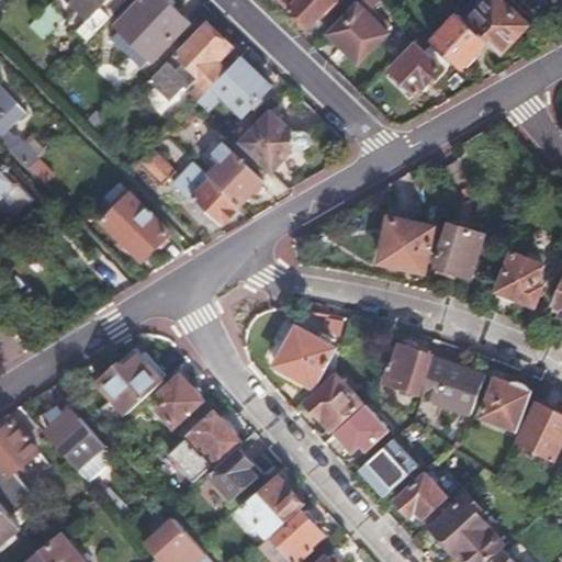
[(78,0),(83,4),(69,20),(89,40),(111,17),(115,11),(126,0),(78,0)]
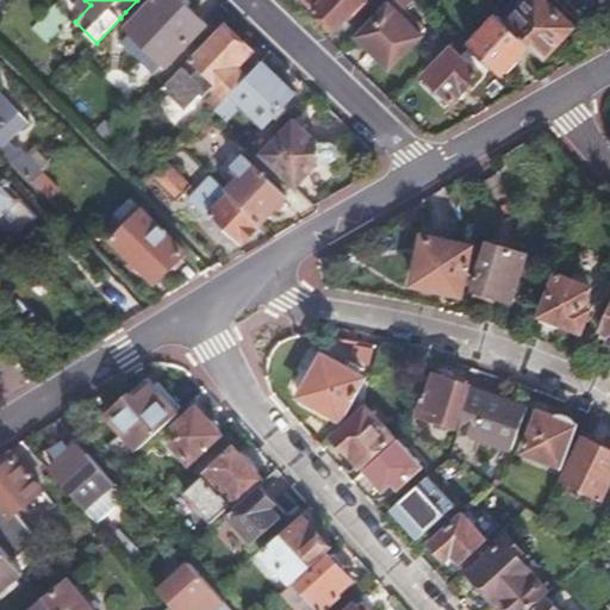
[(184,0),(153,0),(129,26),(132,30),(122,41),(154,74),(166,61),(169,66),(209,24),(184,0)]
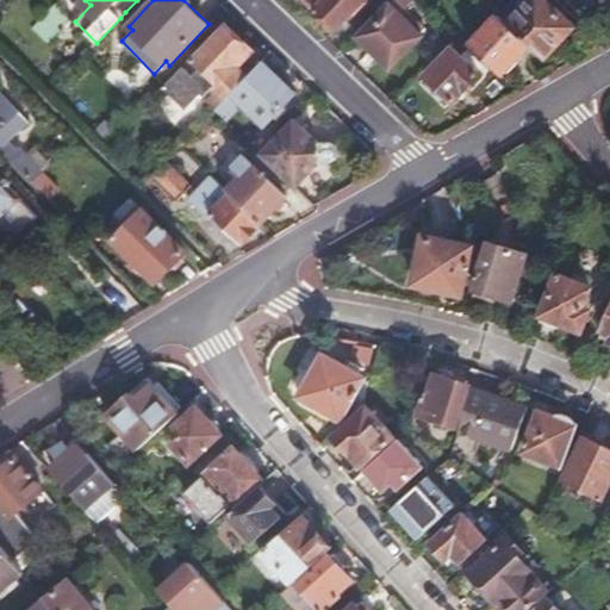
[(325,0),(317,10),(336,26),(352,10),(358,16),(373,0),(372,0),(325,0)]
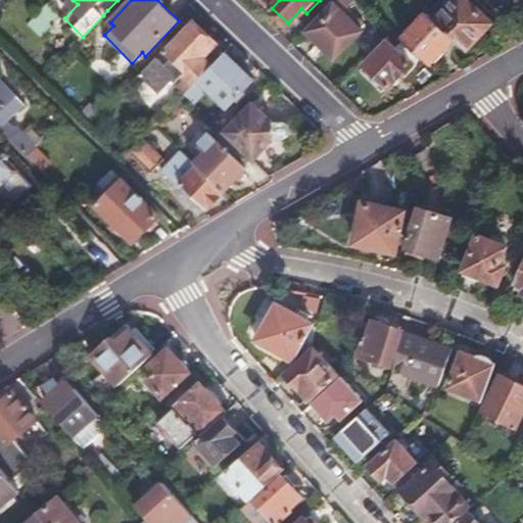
[(335,0),(307,31),(336,57),(364,27),(360,24),(364,19),(348,4),(351,0),(335,0)]
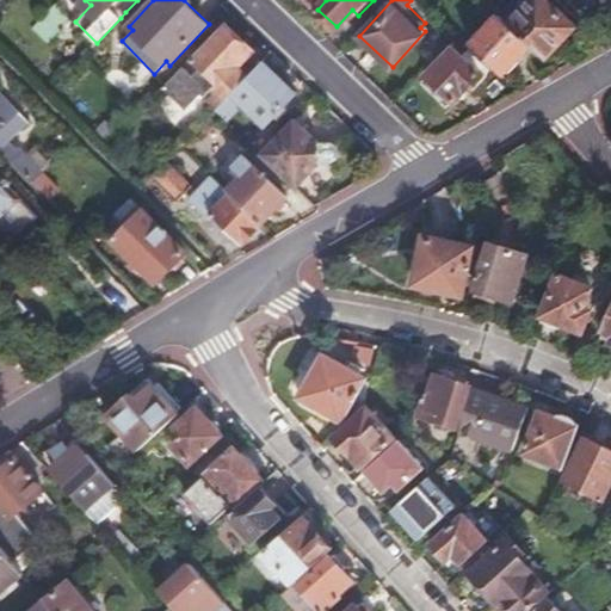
[(548,0),(512,0),(500,13),(531,43),(547,57),(560,43),(556,39),(573,23),(548,0)]
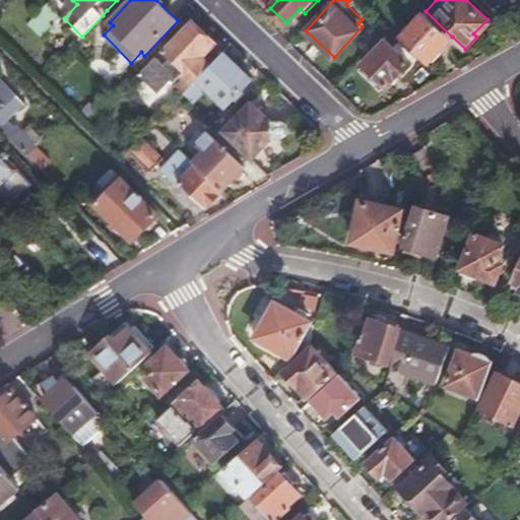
[(43,8),(28,23),(41,37),(55,21),(43,8)]
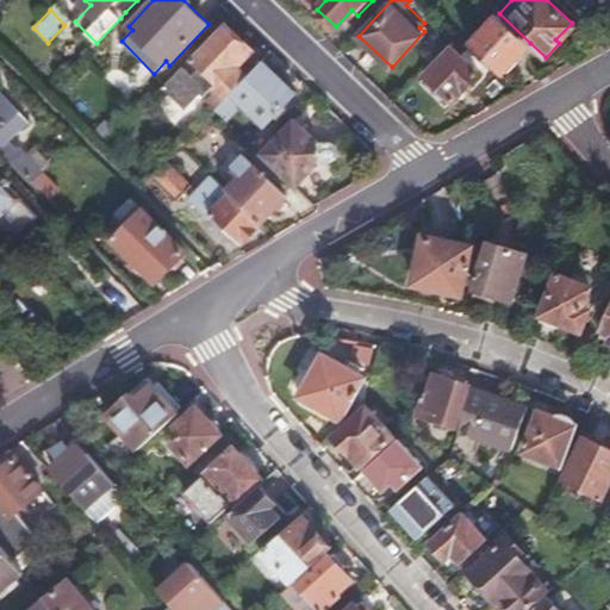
[(472,42),(504,72),(506,69),(511,70),(520,61),(518,57),(530,43),(499,13),(472,42)]
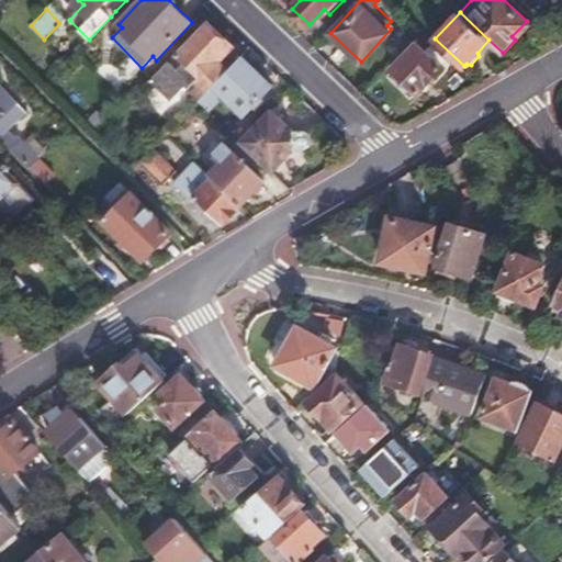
[(209,21),(150,81),(170,101),(184,86),(187,88),(194,80),(198,83),(189,92),(198,101),(227,69),(217,59),(233,44),(209,21)]
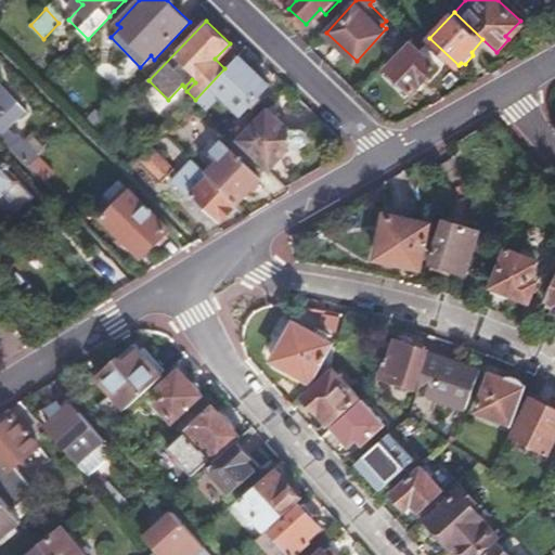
[(413,42),(390,66),(414,88),(437,65),(426,54),(431,48),(425,42),(418,48),(413,42)]
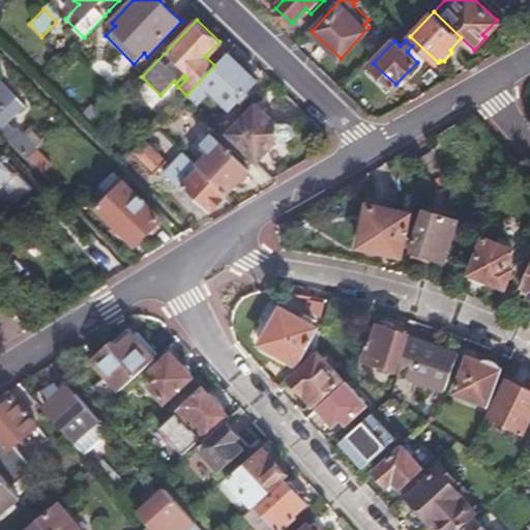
[(228,52),(214,65),(186,95),(197,105),(206,95),(204,92),(208,87),(230,108),(258,79),(228,52)]
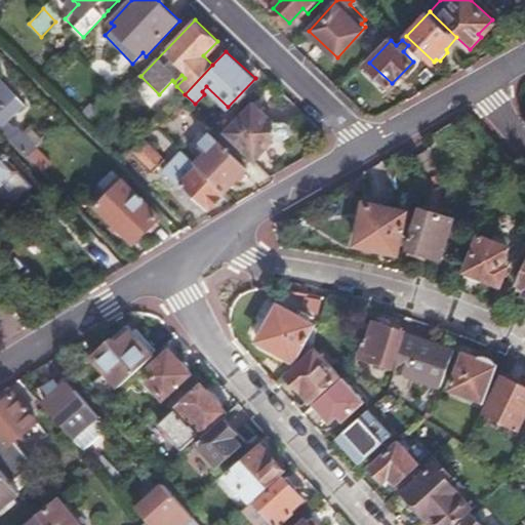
[(0,127),(28,157),(36,149),(6,118),(23,102),(0,79),(0,127)]
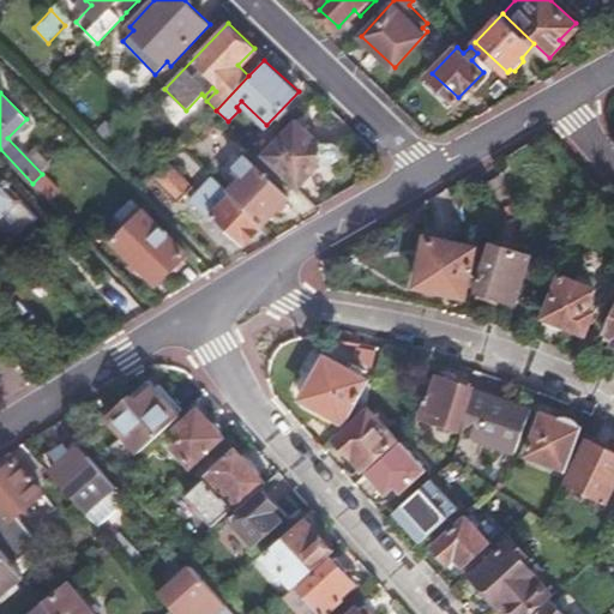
[(295,118),(262,152),(298,187),(321,161),(333,161),(339,157),(342,151),(338,145),(332,142),(320,142),(295,118)]
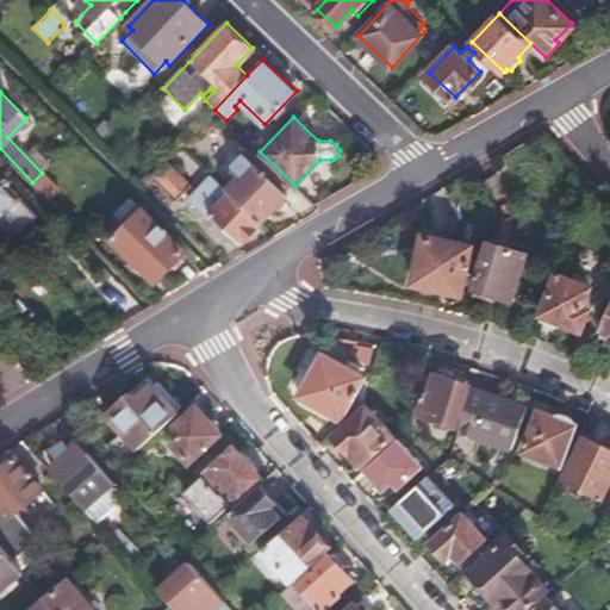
[(225,188),(261,222),(282,199),(285,195),(250,161),(243,154),(232,165),(241,172),(225,188)]
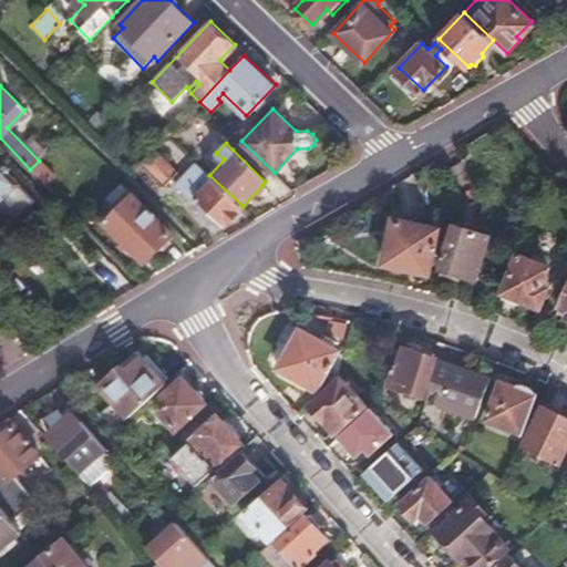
[(156,147),(143,161),(166,183),(181,171),(156,147)]
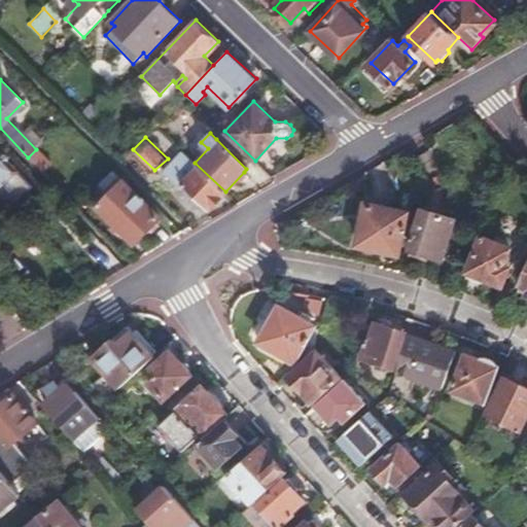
[(36,149),(28,157),(43,173),(51,164),(36,149)]
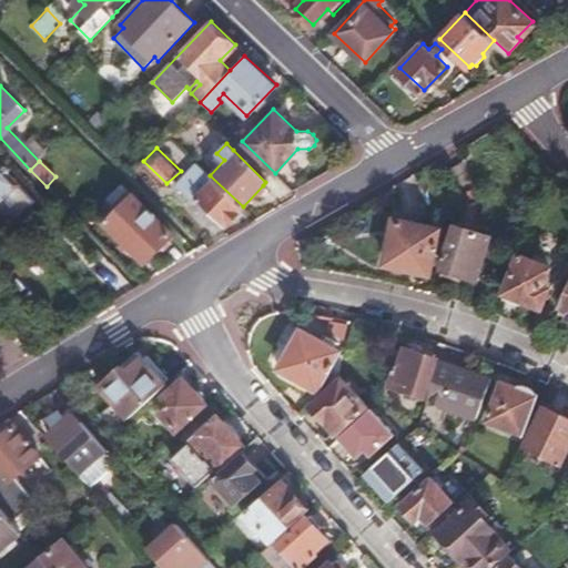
[(0,212),(10,223),(34,201),(0,163),(0,212)]
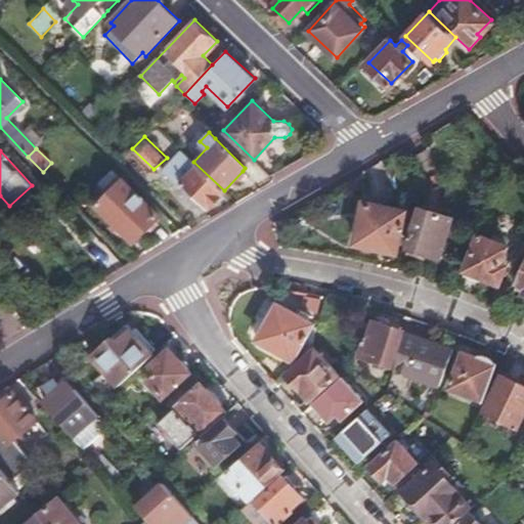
[(207,209),(224,190),(193,162),(182,150),(163,172),(178,186),(180,183),(207,209)]
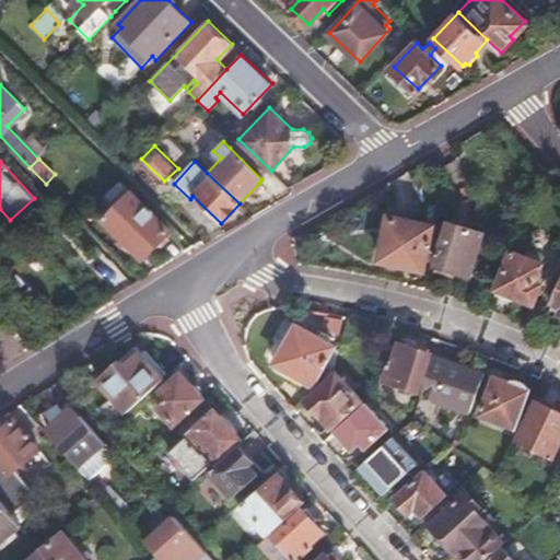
[(114,202),(126,189),(118,182),(105,195),(114,202)]
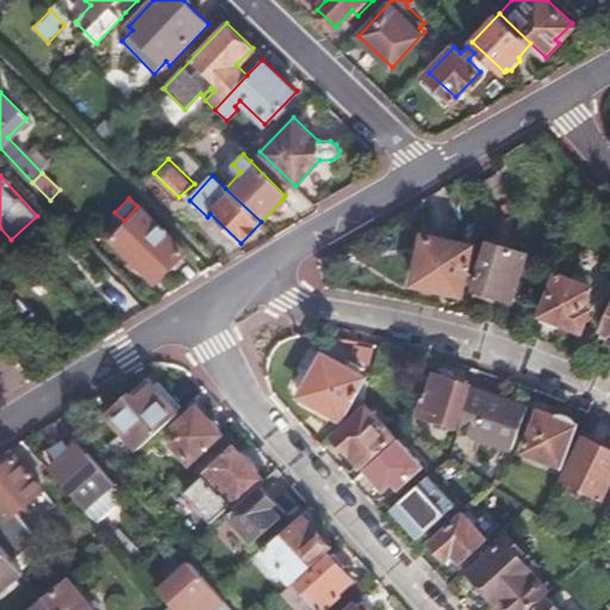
[(129,225),(113,241),(156,281),(174,262),(179,262),(185,256),(185,250),(137,206),(124,221),(129,225)]
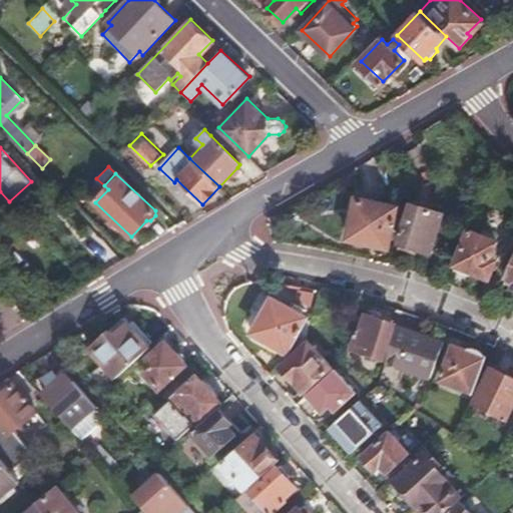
[(405,207),(405,206),(378,200),(379,195),(364,191),(362,197),(358,196),(350,235),(358,236),(358,240),(360,242),(362,245),(365,246),(368,246),(370,245),(372,242),(374,240),(389,243),(391,236),(396,237),(405,207)]
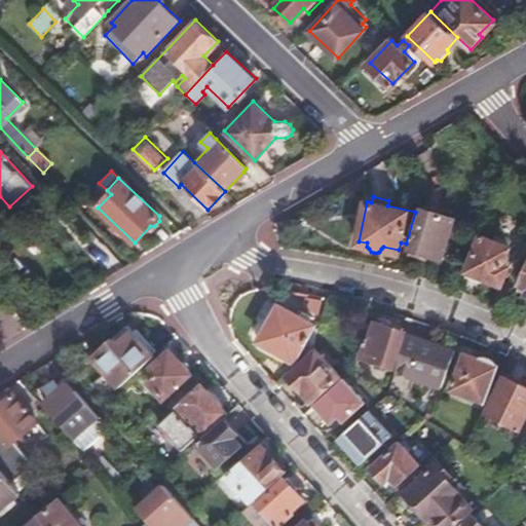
[(422,214),(415,212),(415,213),(406,243),(412,246),(414,249),(416,252),(419,253),(422,254),(425,253),(428,251),(443,256),(451,231),(456,233),(460,224),(455,222),(456,217),(425,205),(422,214)]
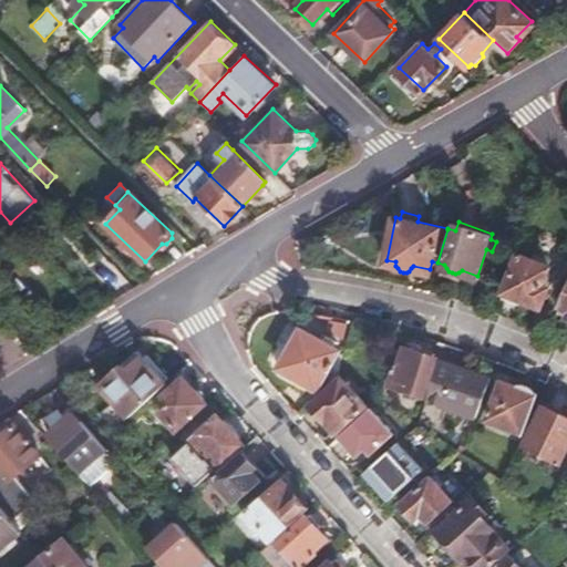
[(508,292),(505,301),(519,306),(523,298),(542,305),(548,287),(545,286),(550,270),(548,269),(552,259),(535,254),(532,264),(518,258),(506,291),(508,292)]
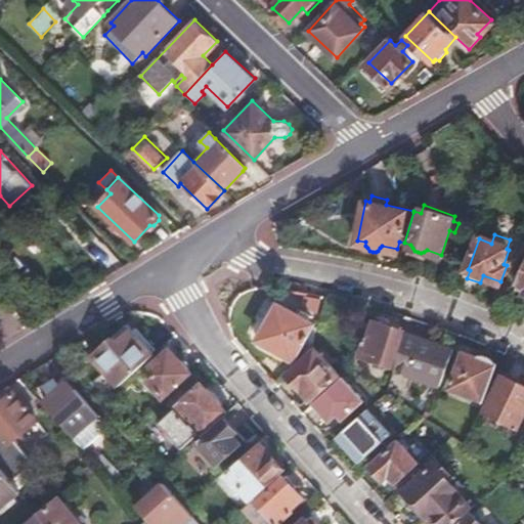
[(321,298),(305,295),(301,303),(318,312),(321,298)]
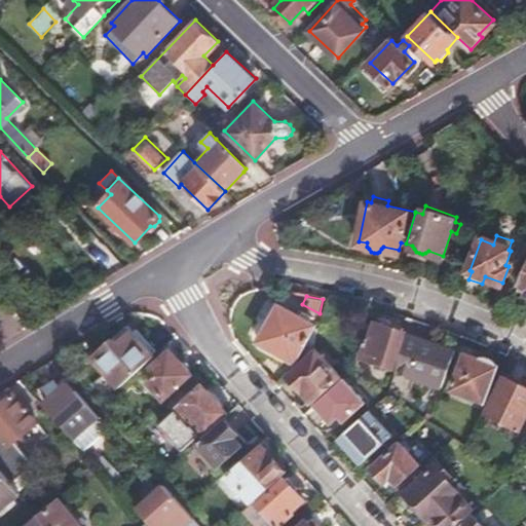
[(316,349),(320,327),(316,326),(317,324),(273,301),(263,321),(272,326),(266,338),(268,345),(297,362),(299,359),(303,361),(316,349)]
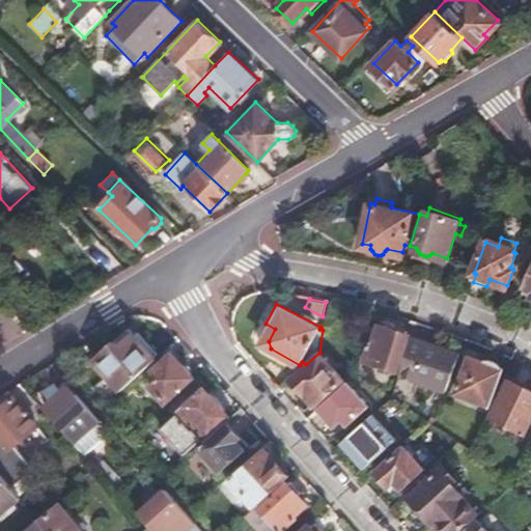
[(374,342),(369,357),(401,367),(411,334),(409,333),(411,327),(395,322),(393,326),(383,322),(376,343),(374,342)]
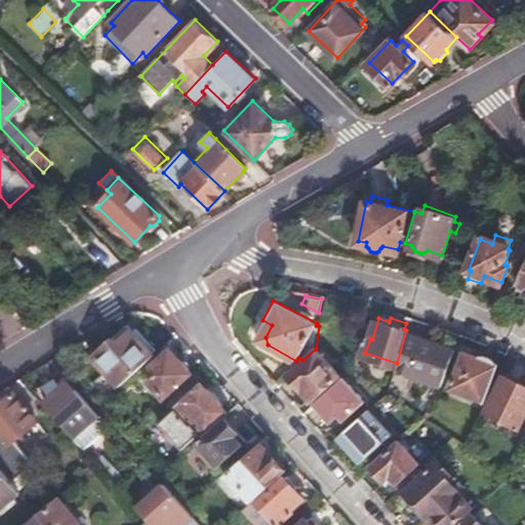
[(93,357),(120,387),(154,356),(130,330),(117,342),(114,339),(93,357)]
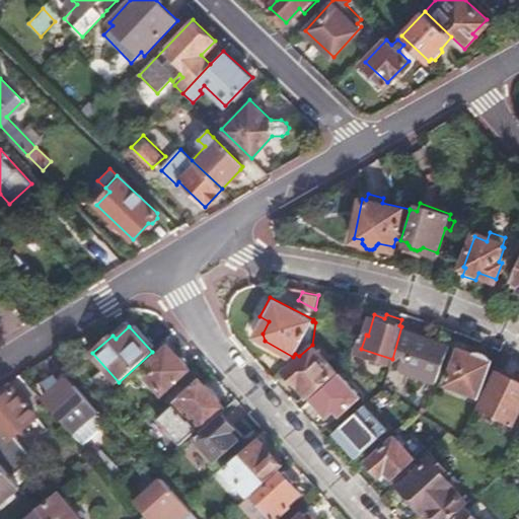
[(403,329),(387,388),(401,399),(410,371),(438,380),(450,343),(403,329)]
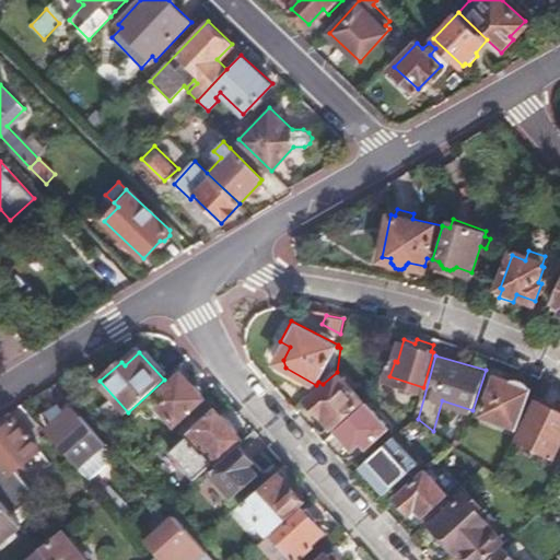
[(165,400),(158,408),(173,424),(201,397),(198,394),(197,389),(194,386),(188,383),(179,373),(159,393),(165,400)]
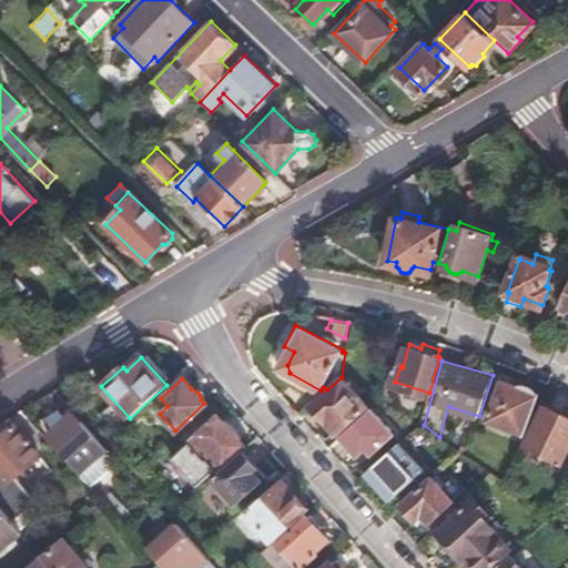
[(504,378),(492,418),(525,428),(536,389),(533,388),(531,385),(529,383),(526,382),(521,382),(519,384),(504,378)]
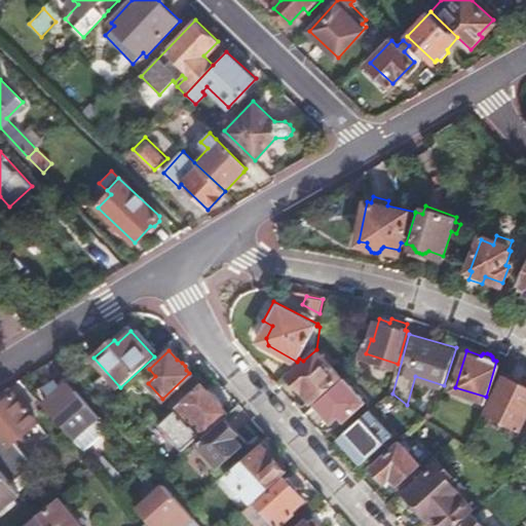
[(318,352),(291,376),(293,378),(292,382),(300,390),(303,389),(309,397),(311,396),(314,400),(340,377),(318,352)]
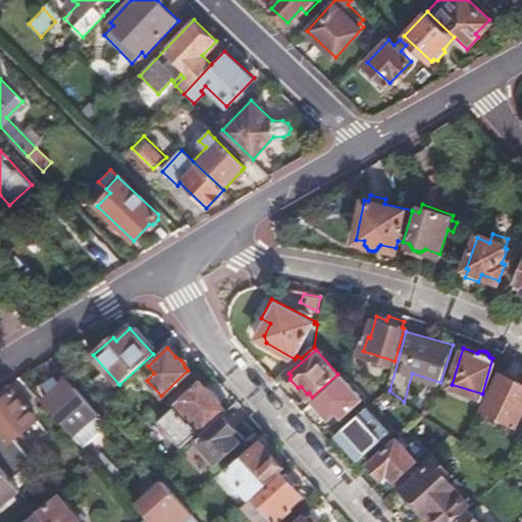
[(501,371),(484,405),(518,421),(521,412),(521,380),(516,378),(518,374),(505,368),(504,372),(501,371)]
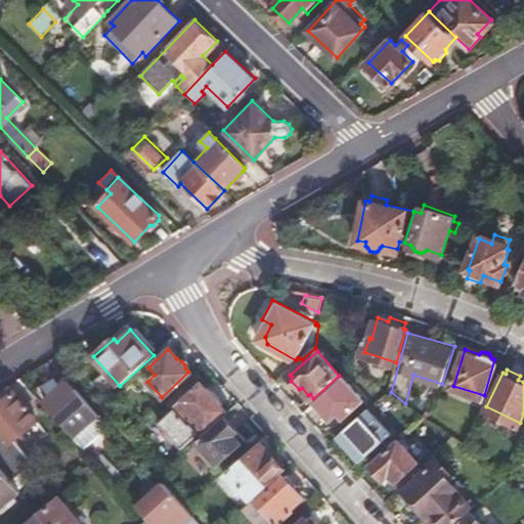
[(344,377),(315,401),(332,420),(339,413),(343,418),(364,399),(344,377)]
